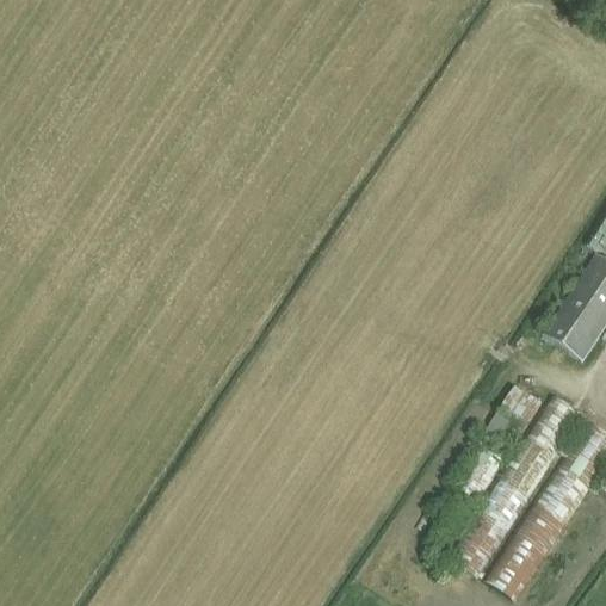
[(546,335),(587,362),(605,332),(605,258),(599,254),(546,335)]
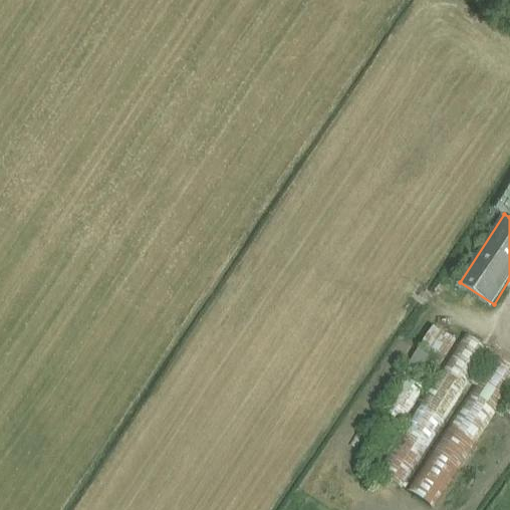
[(437,324),(427,341),(448,354),(458,338),(437,324)]
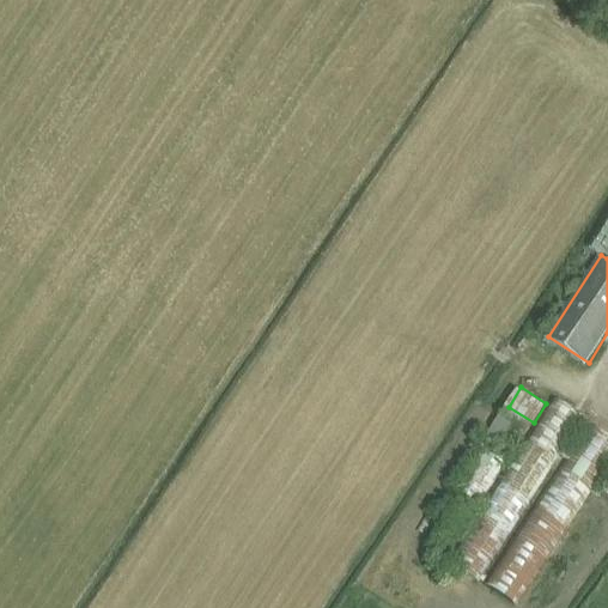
[(584,414),(555,396),(451,559),(480,577),(584,414)]
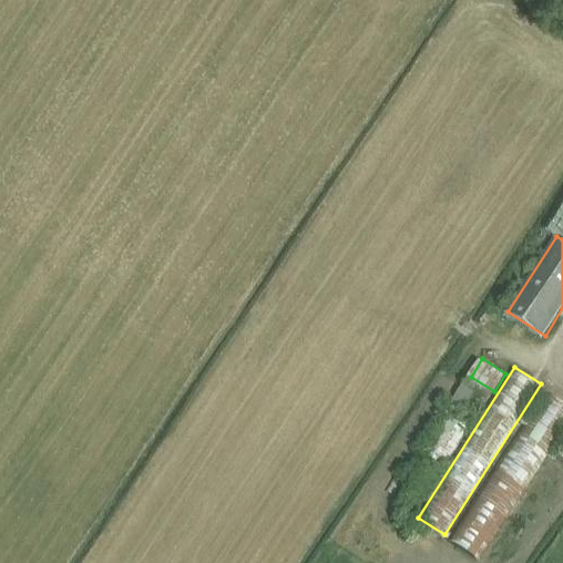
[(454,402),(466,409),(477,390),(466,384),(454,402)]
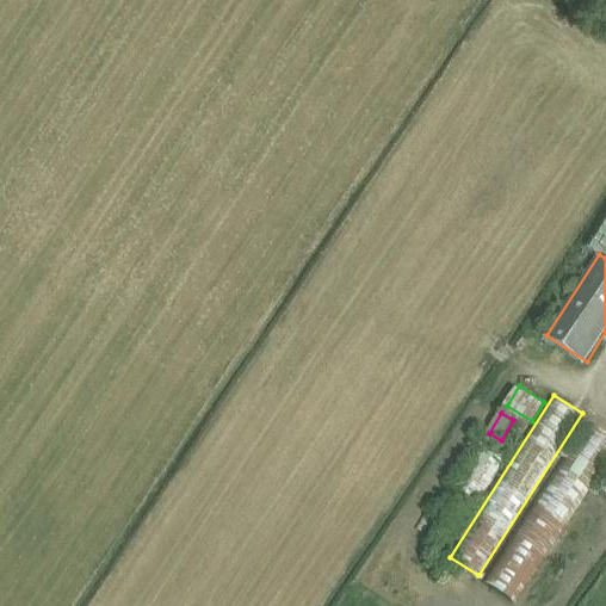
[(605,431),(591,421),(487,581),(517,600),(605,461),(605,431)]
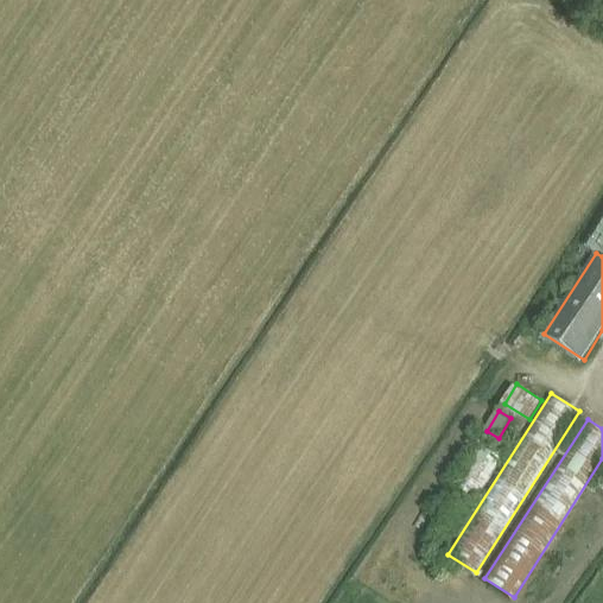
[(455,487),(477,502),(505,461),(482,445),(455,487)]
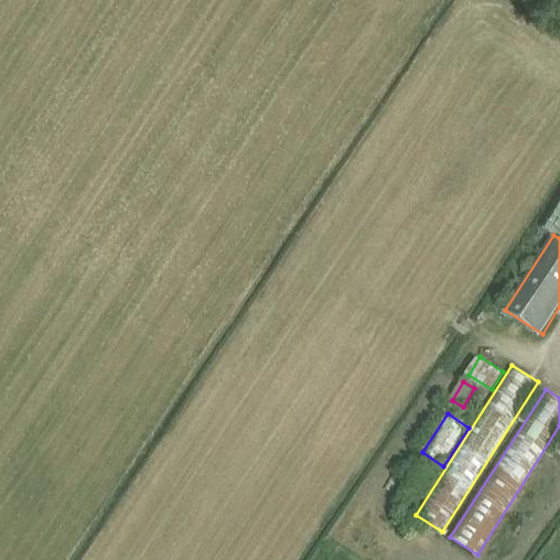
All buildings are outlined.
